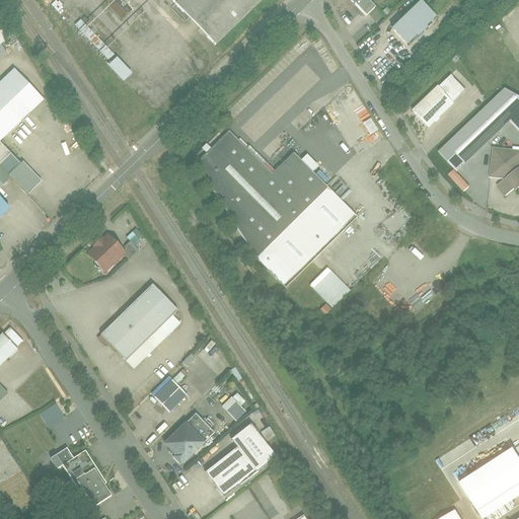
[(169,0),(213,45),(258,0),(169,0)]
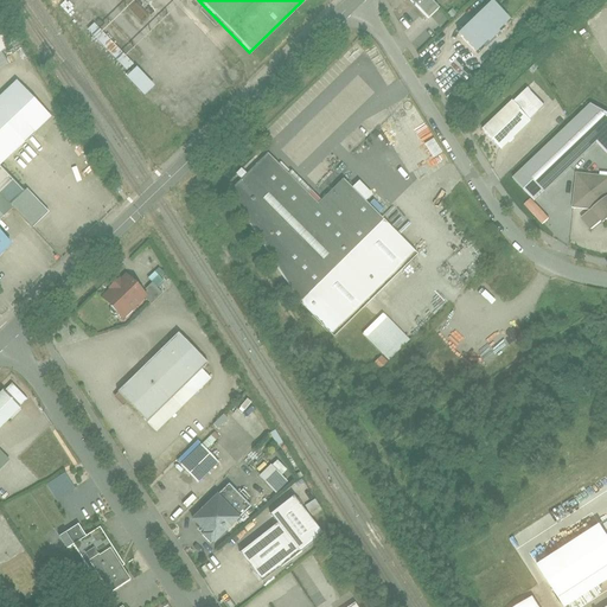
[(410,0),(409,1),(427,20),(447,0),(410,0)]
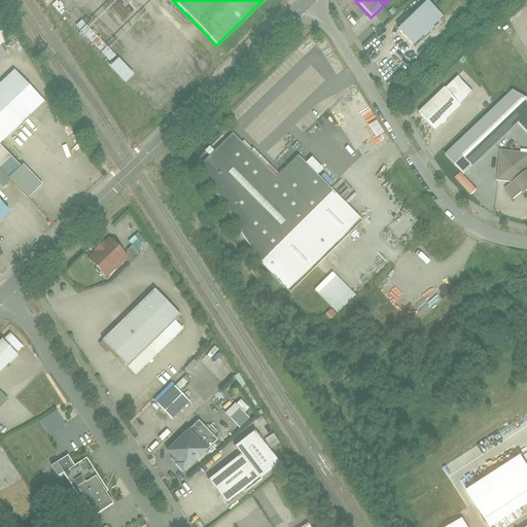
[(441,24),(424,6),(398,30),(415,47),(441,24)]
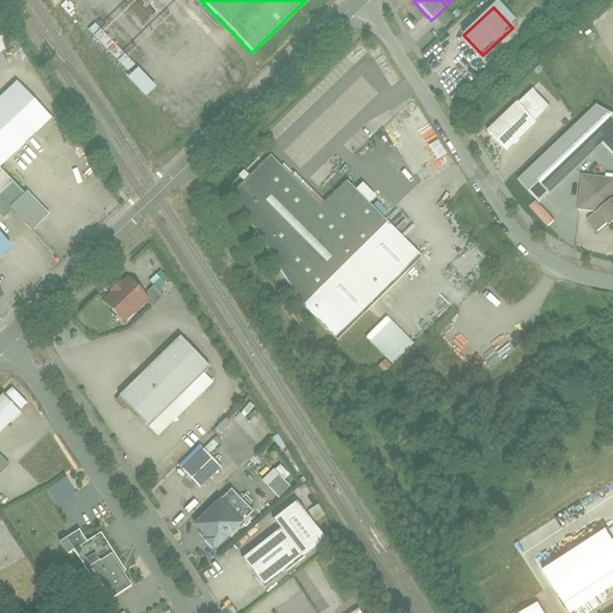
[(13,32),(0,40),(0,67),(8,64),(1,52),(18,42),(13,32)]
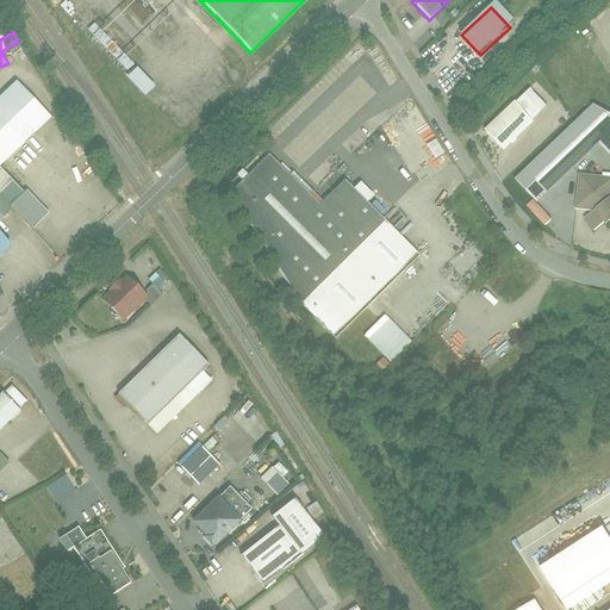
[(126,78),(145,97),(155,87),(136,68),(126,78)]
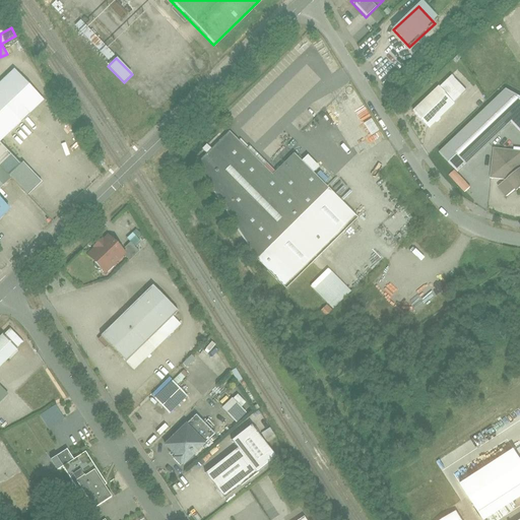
[(0,207),(6,202),(0,196),(0,176),(5,171),(22,188),(34,177),(0,142),(0,131),(37,95),(9,67),(0,75),(0,207)]
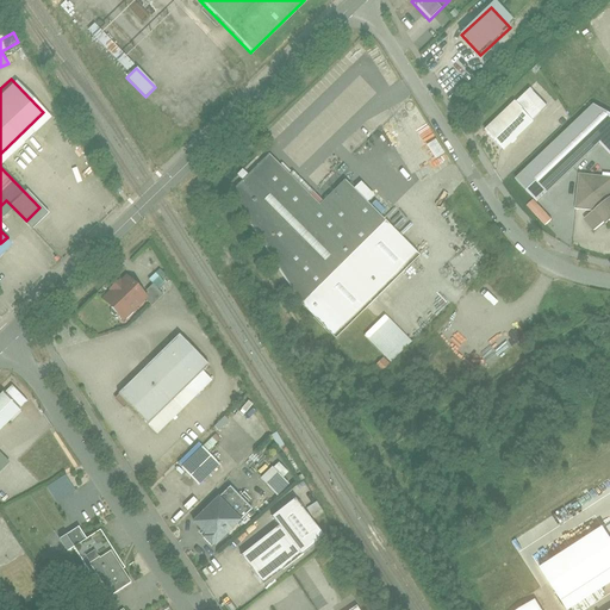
[(520,99),(484,132),(503,153),(539,119),(520,99)]
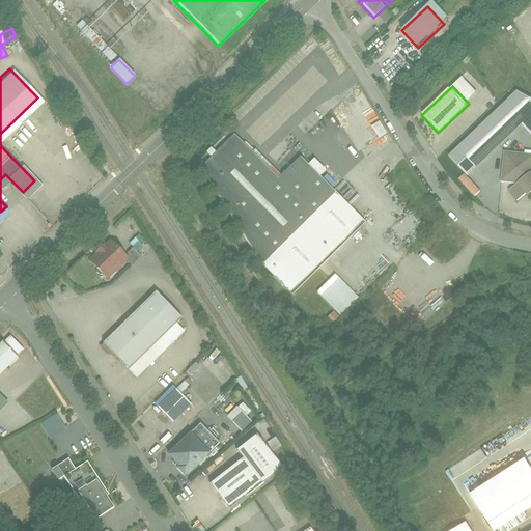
[(530,101),(519,94),(450,158),(470,178),(526,128),(530,134),(530,101)]
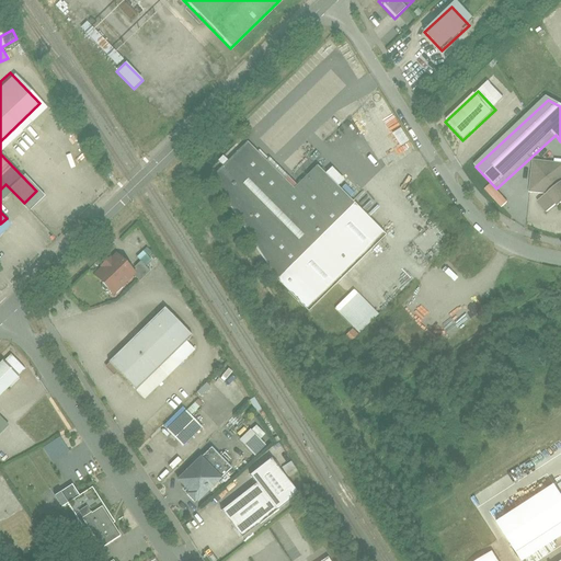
[(401,130),(393,135),(400,146),(409,141),(401,130)]
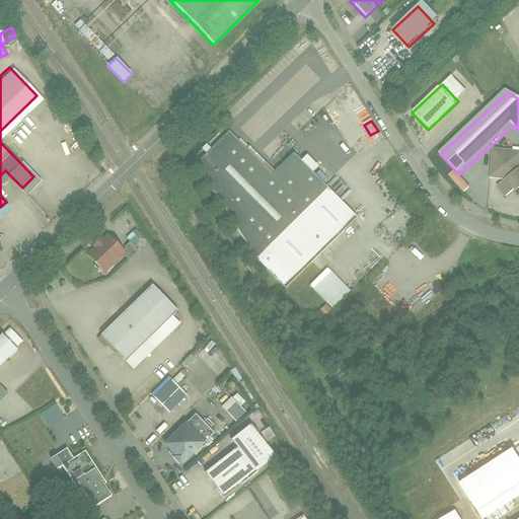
[(275,177),(229,134),(197,165),(260,261),(285,290),(356,220),(294,157),(275,177)]
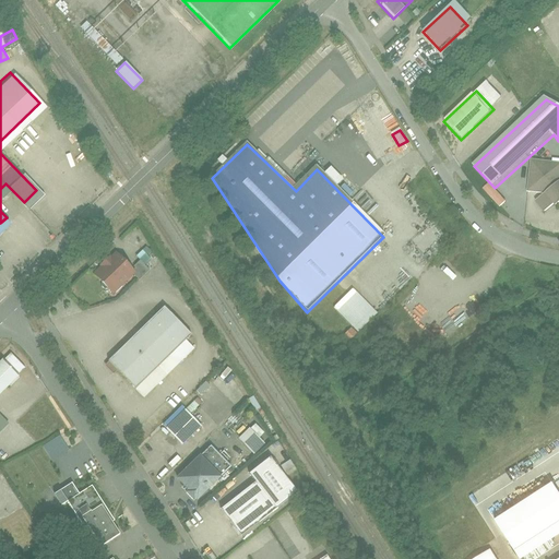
[(558,164),(531,161),(526,193),(545,195),(535,201),(545,214),(558,202),(558,164)]
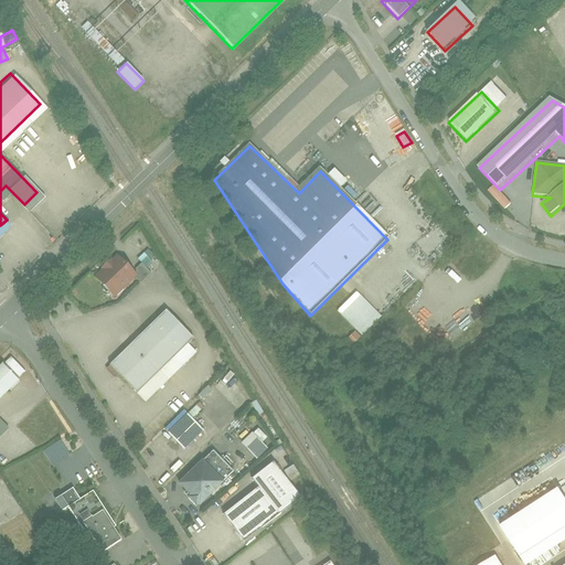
[(135,274),(113,252),(91,274),(112,296),(135,274)]
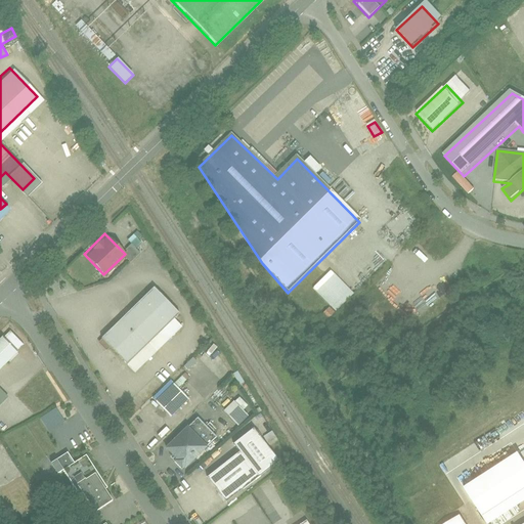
[(334,274),(315,292),(336,312),(354,294),(334,274)]
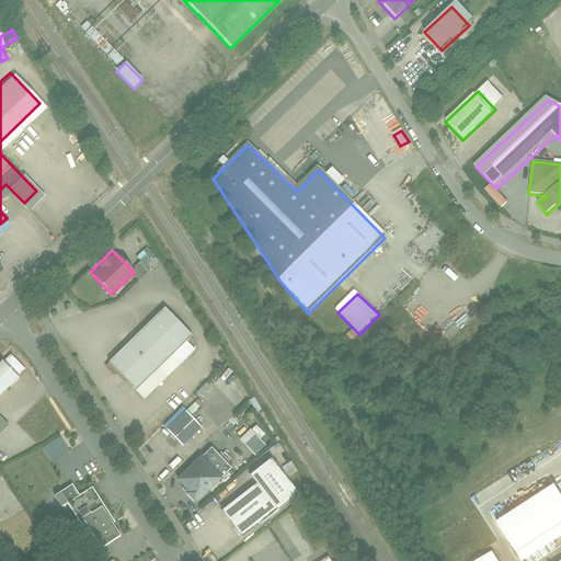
[(163,311),(111,365),(135,389),(189,335),(163,311)]
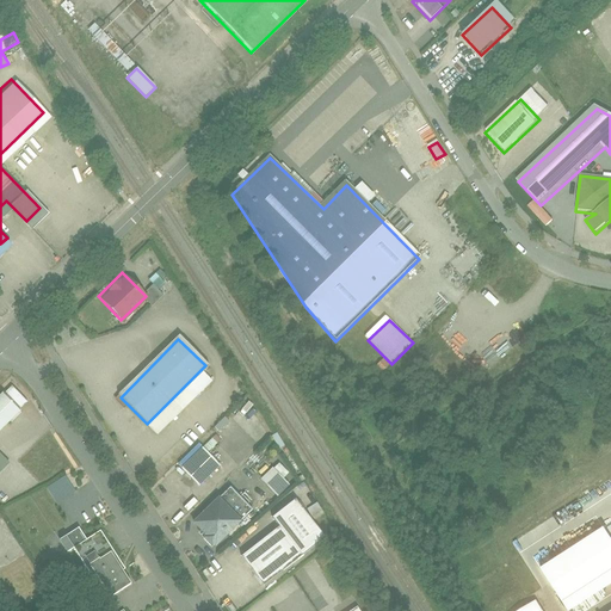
[(11,386),(0,396),(0,450),(7,444),(0,437),(0,434),(30,406),(11,386)]
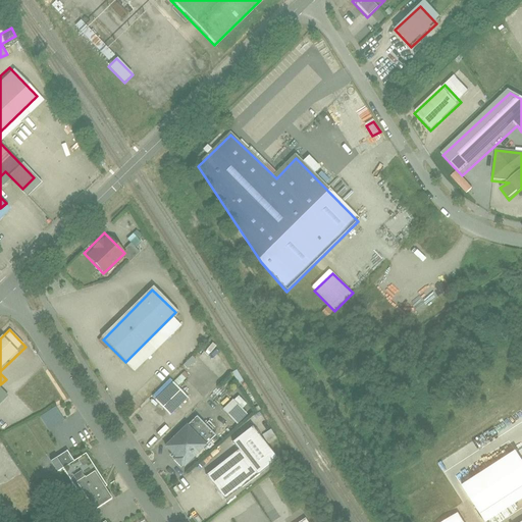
[(188,398),(173,383),(156,402),(170,416),(188,398)]
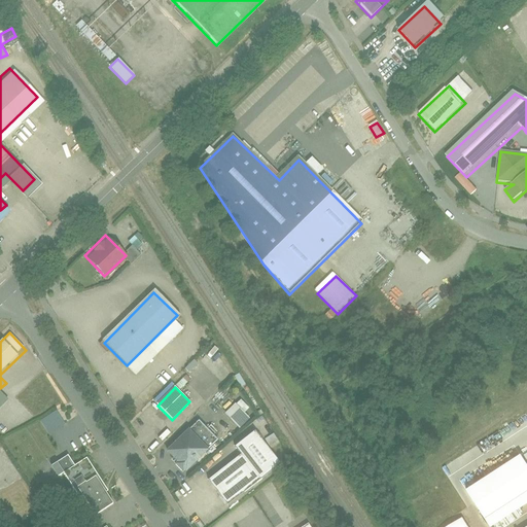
[(224,414),(239,429),(250,419),(244,413),(249,409),(240,399),(224,414)]
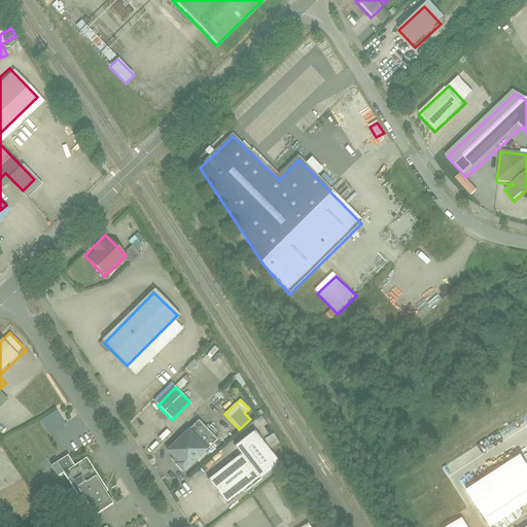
[(58,411),(40,420),(47,434),(65,426),(58,411)]
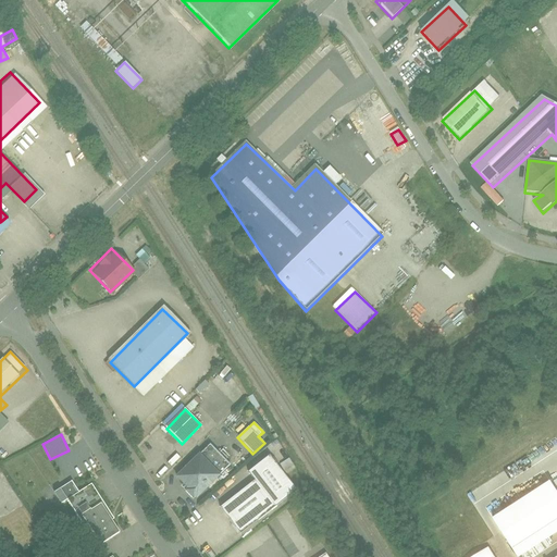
[(233,466),(209,443),(176,478),(200,500),(233,466)]
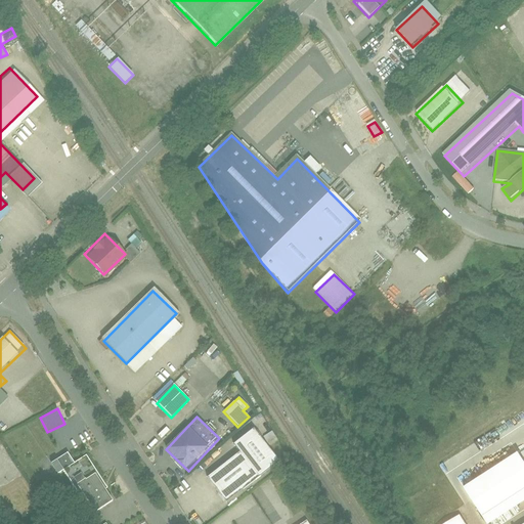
[(234,444),(241,452),(206,477),(224,501),(277,462),(254,430),(234,444)]
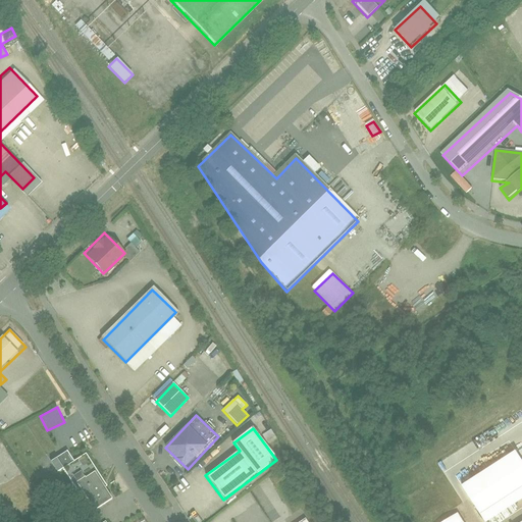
[(268,444),(276,438),(271,430),(262,435),(268,444)]
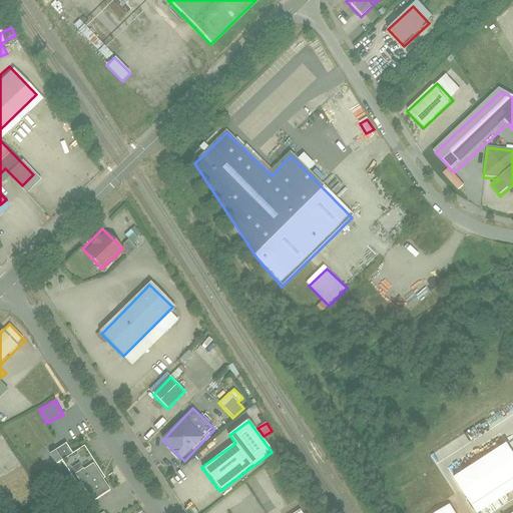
[(479,512),(512,491),(512,453),(506,442),(453,477),(476,512),(479,512)]
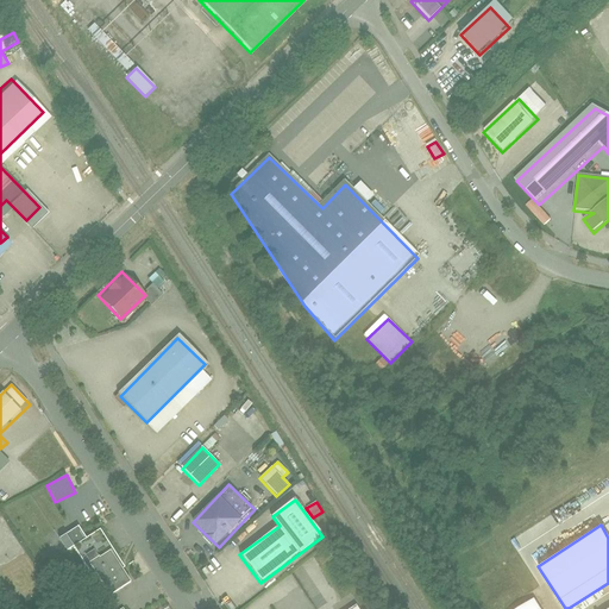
[(98,533),(76,547),(104,591),(125,577),(98,533)]
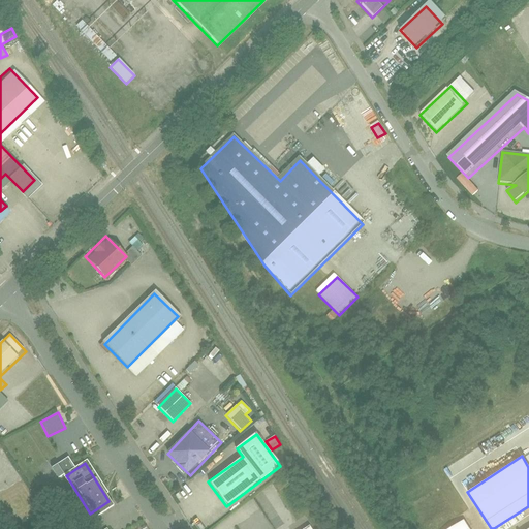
[(469,528),(463,519),(445,528),(469,528)]
